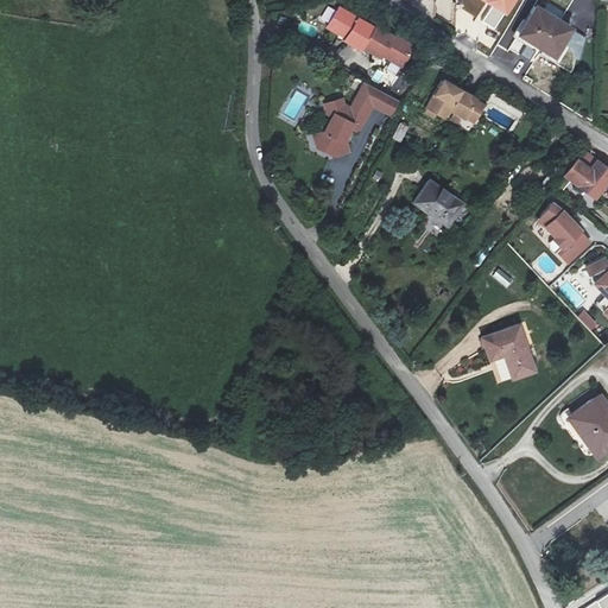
[(430,0),(422,0),(417,6),(428,17),(437,6),(430,0)]
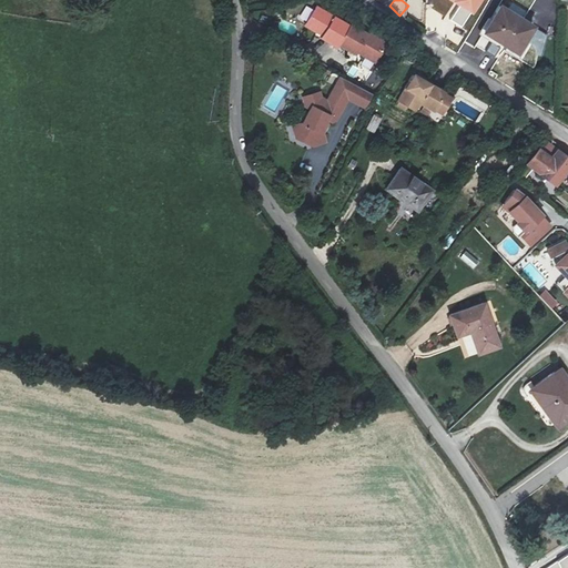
[(315,3),(304,22),(322,32),(321,34),(336,43),(337,41),(355,50),(366,31),(315,3)]
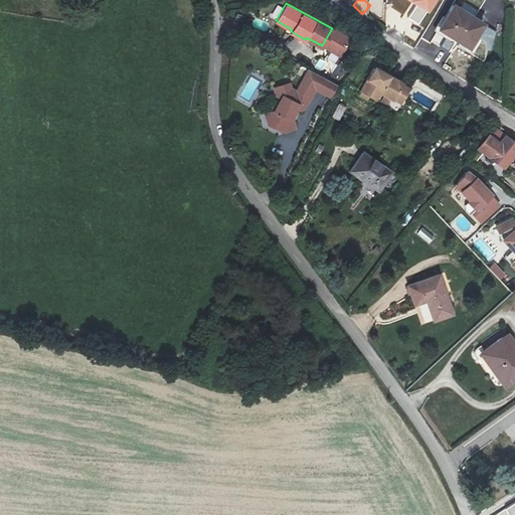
[(482,27),(452,7),(439,32),(467,51),(482,27)]
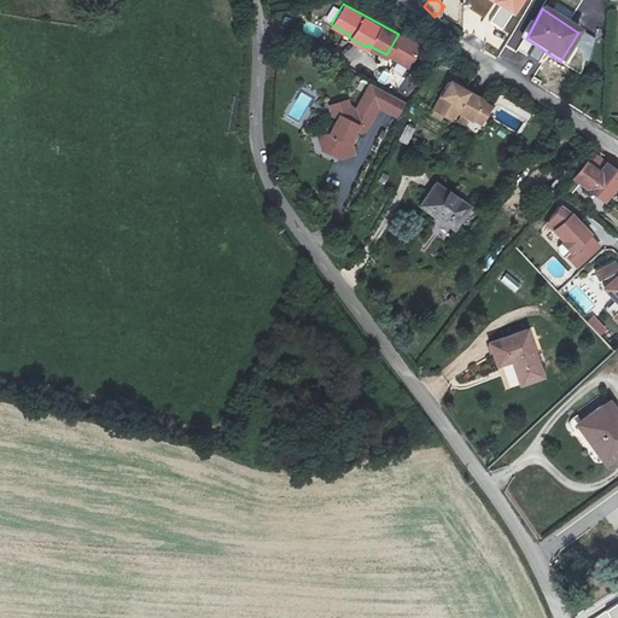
[(587,59),(599,39),(584,31),(573,52),(587,59)]
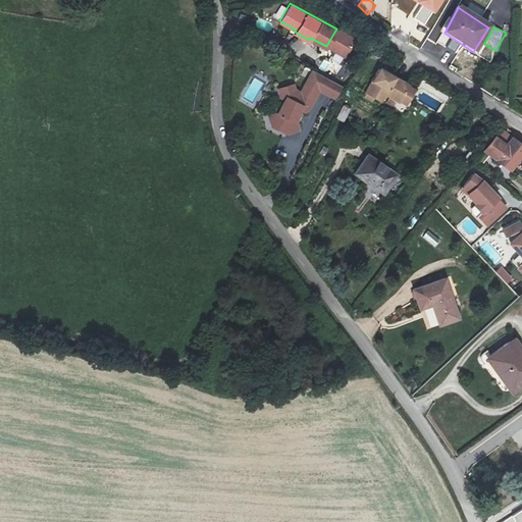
[(408,88),(378,71),(365,96),(381,105),(385,98),(399,105),(408,88)]
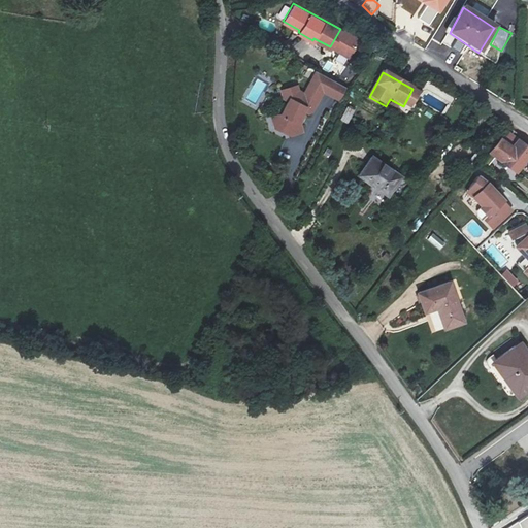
[(325,88),(307,77),(303,85),(295,79),(278,86),(286,104),(264,113),(269,128),(283,136),(302,128),(300,123),(305,111),(311,108),(325,88)]
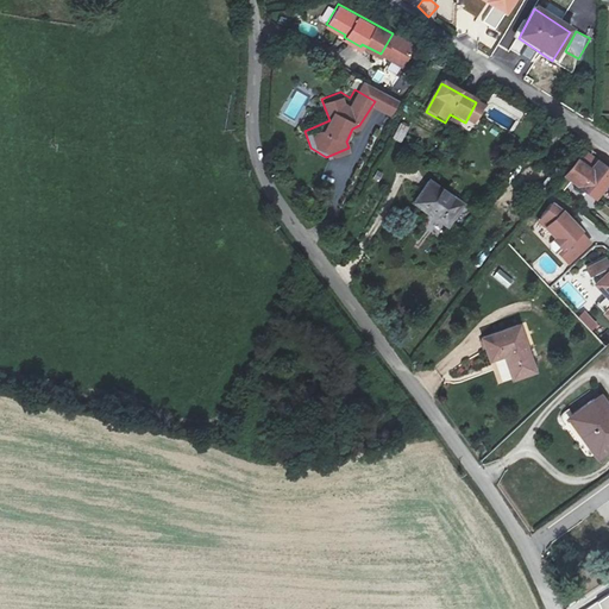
[(403,142),(408,126),(400,124),(395,139),(403,142)]
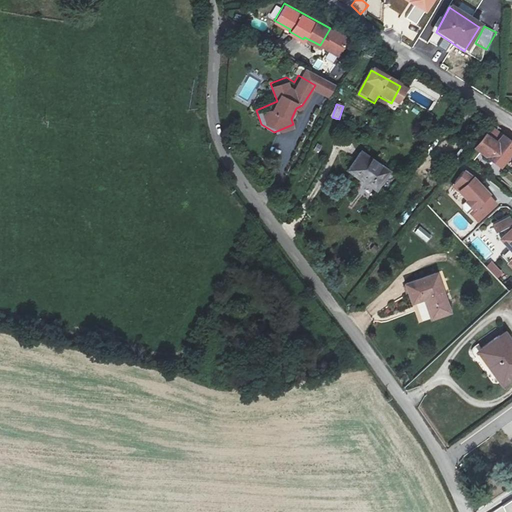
[(511,147),(511,143),(501,134),(494,142),(484,133),(473,146),(498,166),(511,147)]
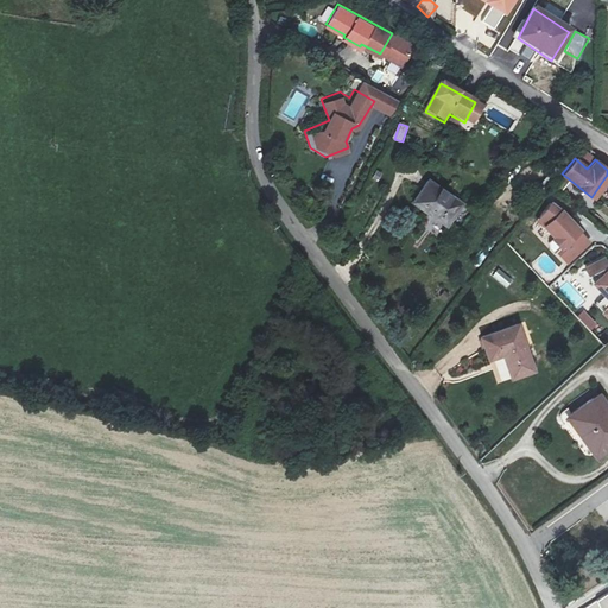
[(462,207),(429,184),(411,211),(444,234),(462,207)]
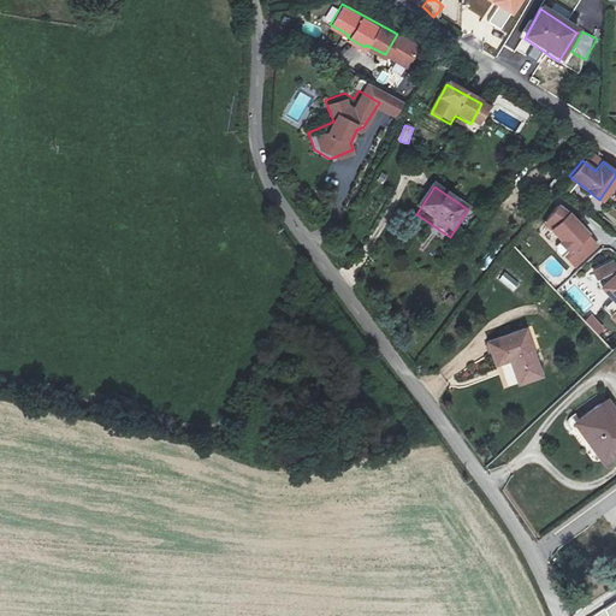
[(572,213),(560,206),(544,225),(554,231),(552,232),(562,242),(561,244),(569,253),(566,258),(575,268),(599,246),(591,237),(592,236),(572,213)]
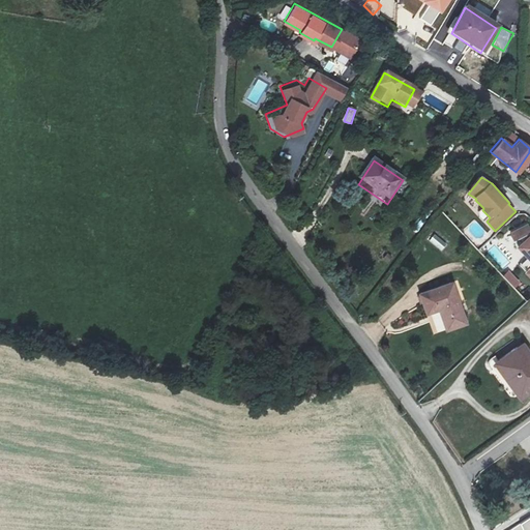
[(434,233),(428,240),(441,252),(447,244),(434,233)]
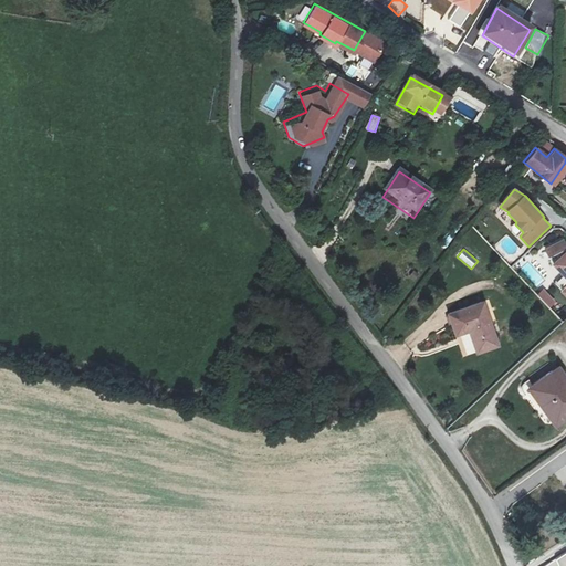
[(565,252),(552,265),(565,280),(565,252)]
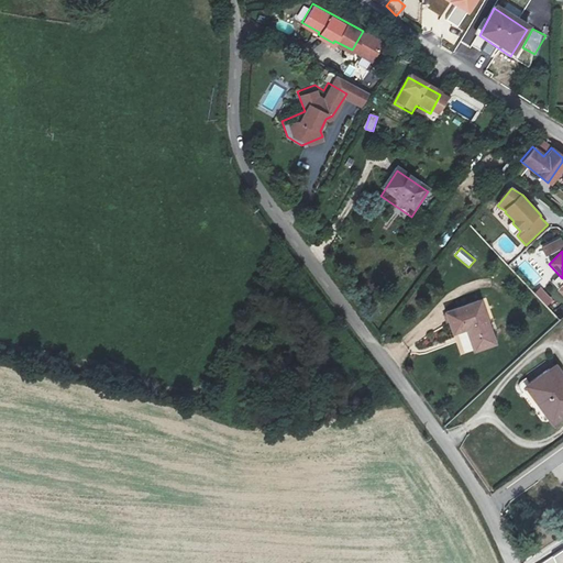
[(545,307),(552,301),(541,286),(534,291),(545,307)]
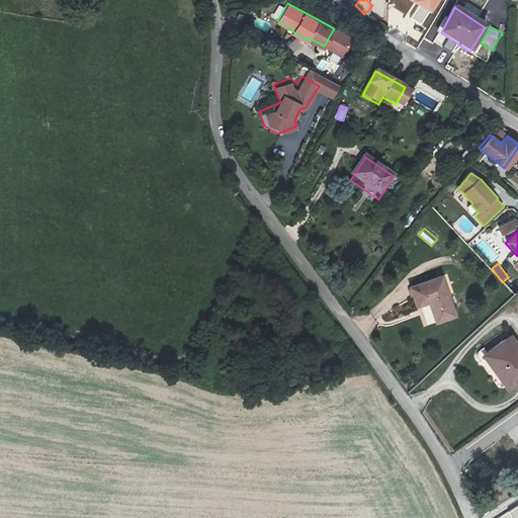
[(441,309),(433,292),(421,297),(412,279),(394,288),(412,324),(441,309)]
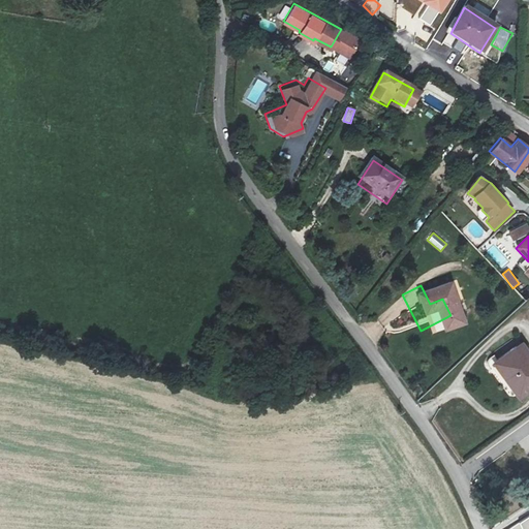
[(528,370),(512,346),(492,361),(510,385),(506,387),(512,398),(528,384),(528,370)]
